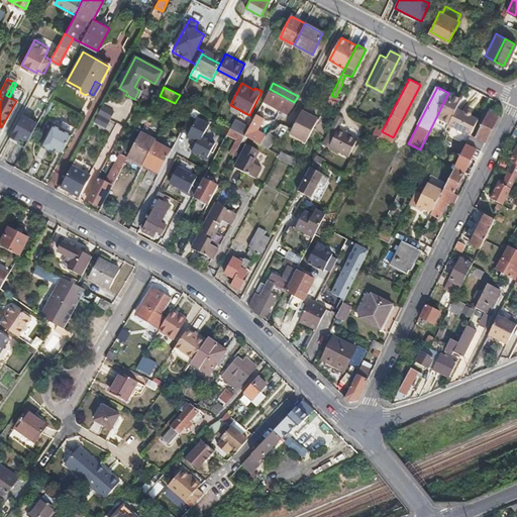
[(269,90),(264,101),(287,114),(294,103),(269,90)]
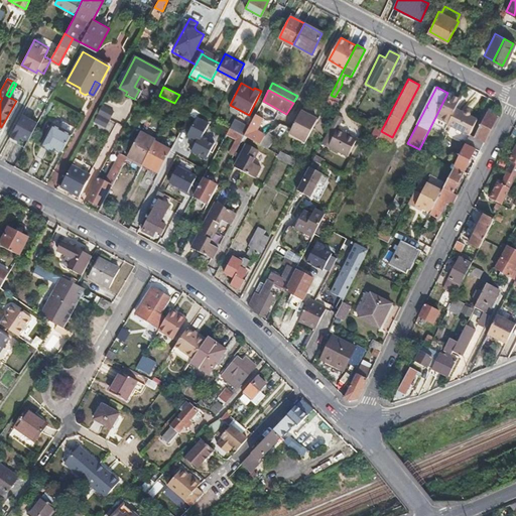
[(448,122),(450,117),(456,108),(460,99),(447,93),(438,111),(436,115),(448,122)]
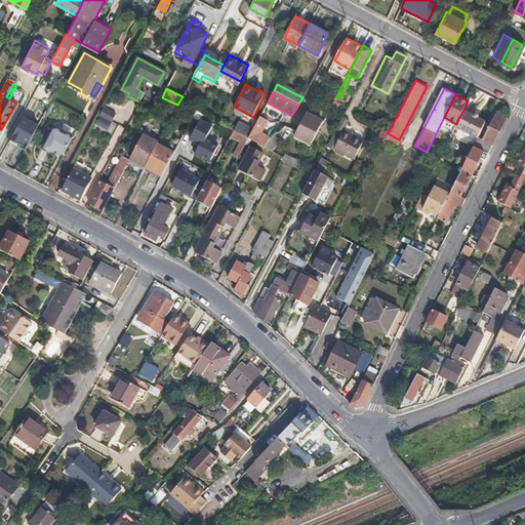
[(116,114),(104,107),(99,115),(112,121),(116,114)]
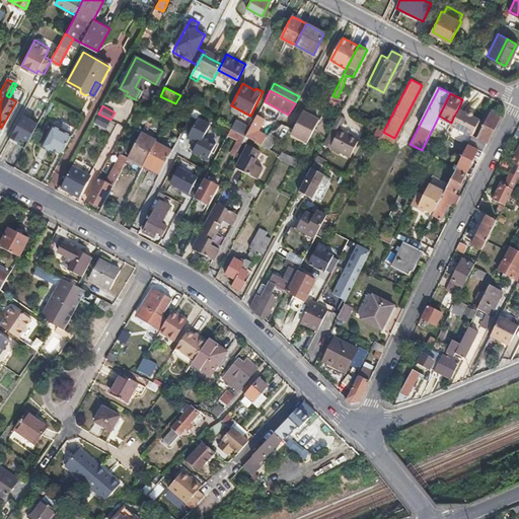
[(466,113),(458,108),(453,118),(451,123),(450,125),(471,136),(472,135),(475,128),(479,121),(471,116),(472,116),(472,115),(472,114),(471,113),(471,112),(470,112),(469,112),(468,112),(467,112),(466,112),(466,113)]
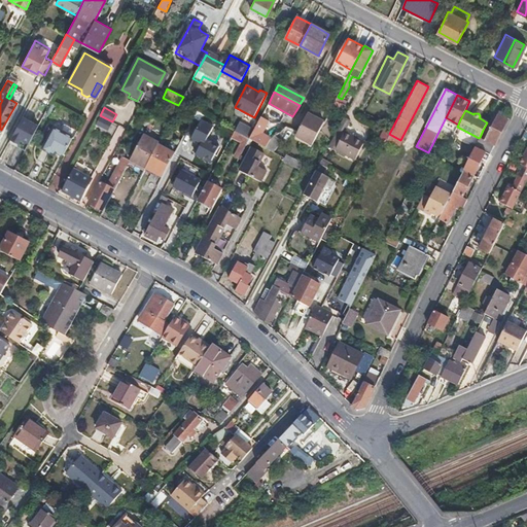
[(508,119),(510,115),(499,110),(497,113),(508,119)]
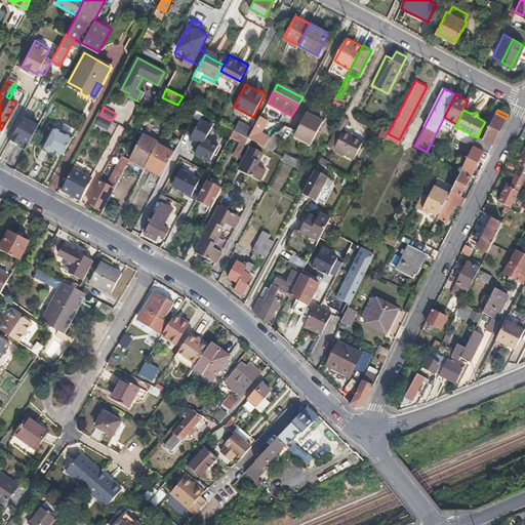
[(295,134),(311,143),(323,120),(308,112),(295,134)]
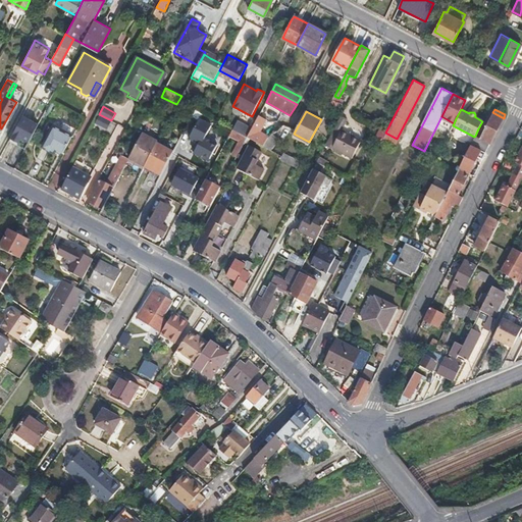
[(474,137),(470,145),(485,153),(504,118),(492,112),(492,113),(488,112),(482,124),(485,125),(480,138),(478,137),(475,136),(474,137)]
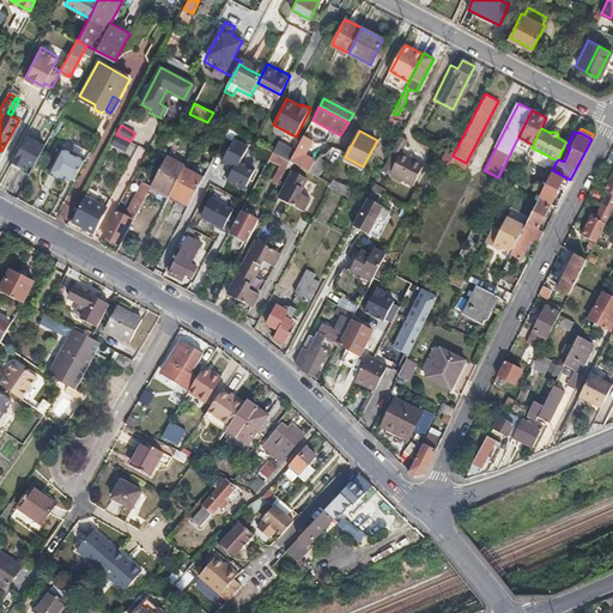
[(226,133),(216,155),(235,165),(228,180),(238,184),(237,186),(247,190),(260,161),(247,153),(250,146),(226,133)]
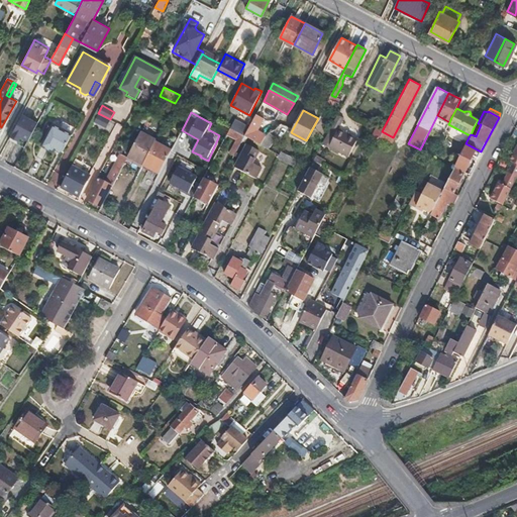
[(28,139),(37,122),(22,114),(10,136),(18,140),(20,135),(28,139)]
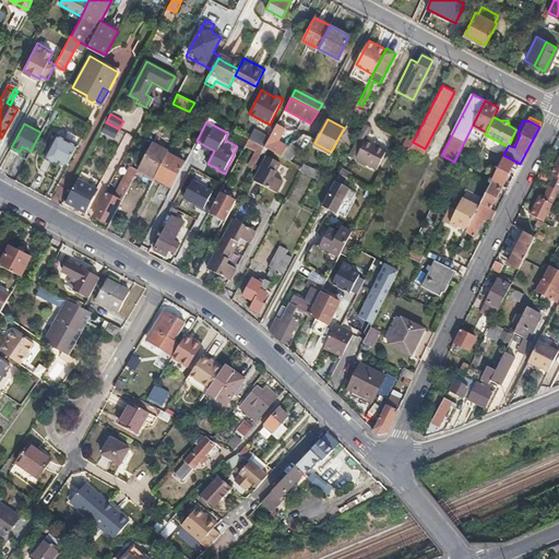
[(365,123),(342,166),(348,170),(349,169),(371,180),(387,150),(366,139),(371,127),(365,123)]
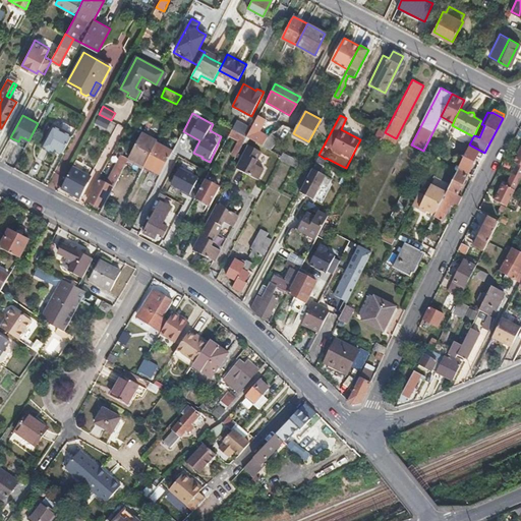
[(251,128),(247,136),(262,145),(267,135),(259,130),(264,121),(256,118),(251,127),(251,128)]
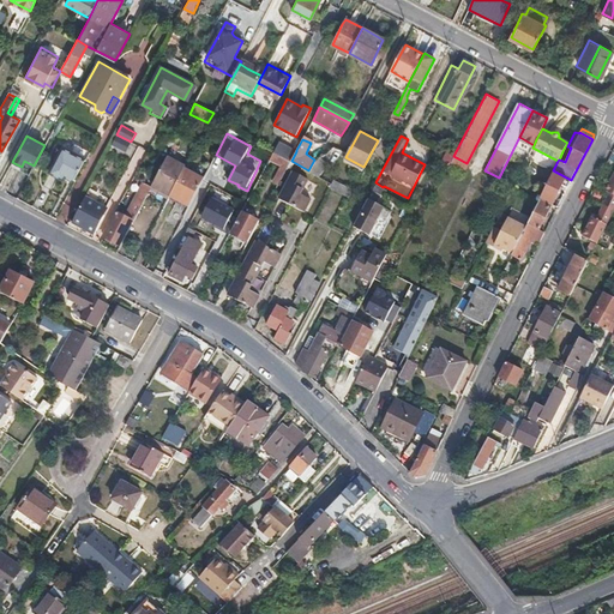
[(296,151),(280,142),(274,152),(292,161),(296,151)]
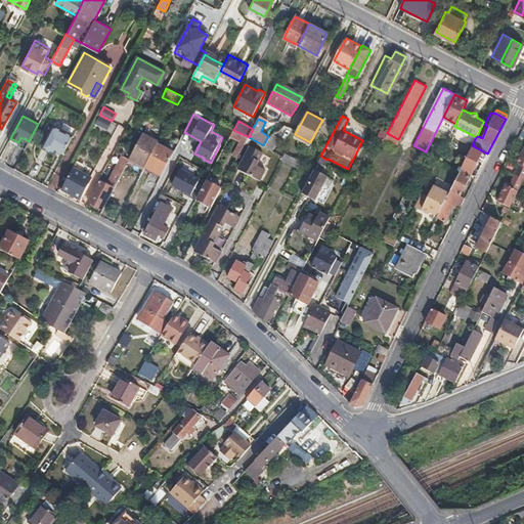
[(54,126),(43,146),(51,150),(52,148),(62,154),(73,135),(54,126)]
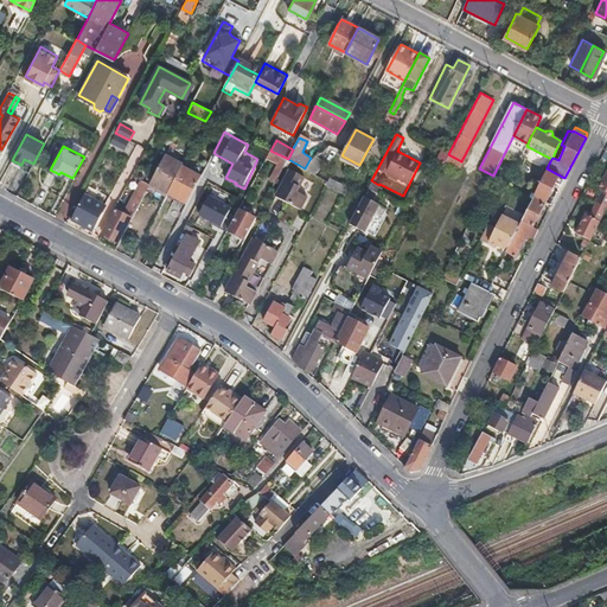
[(164,190),(168,192),(181,166),(183,164),(179,163),(165,154),(149,183),(164,190)]
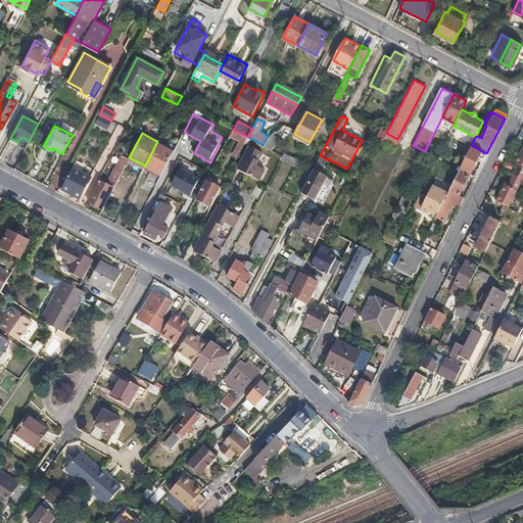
[(156,143),(145,165),(161,175),(173,151),(156,143)]
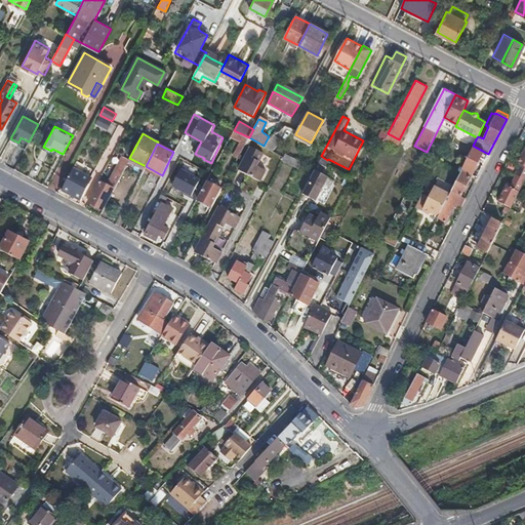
[(473,146),(461,169),(462,169),(465,170),(473,174),(478,165),(477,164),(480,158),(485,160),(488,154),(473,146)]
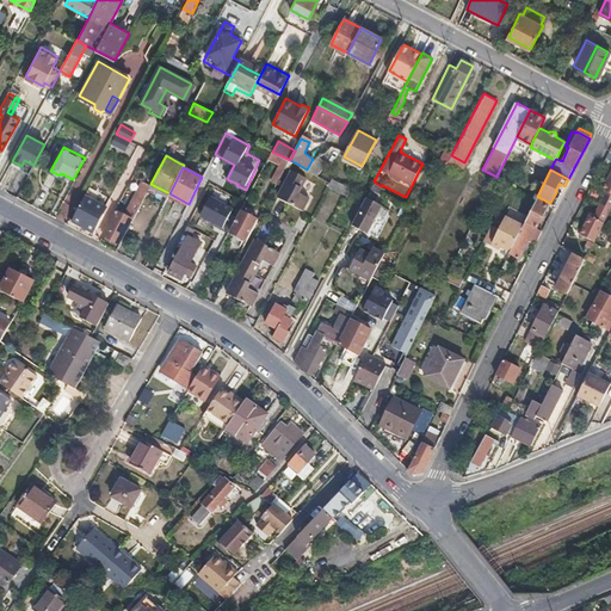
[(291,171),(278,197),(302,210),(308,198),(298,192),(306,178),(291,171)]
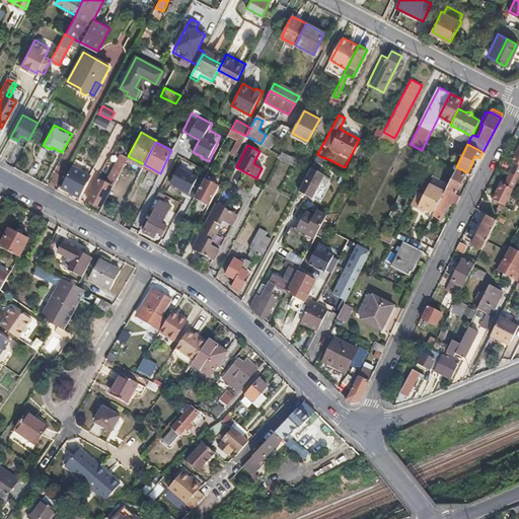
[(282,150),(280,155),(279,157),(290,163),(293,157),(282,150)]
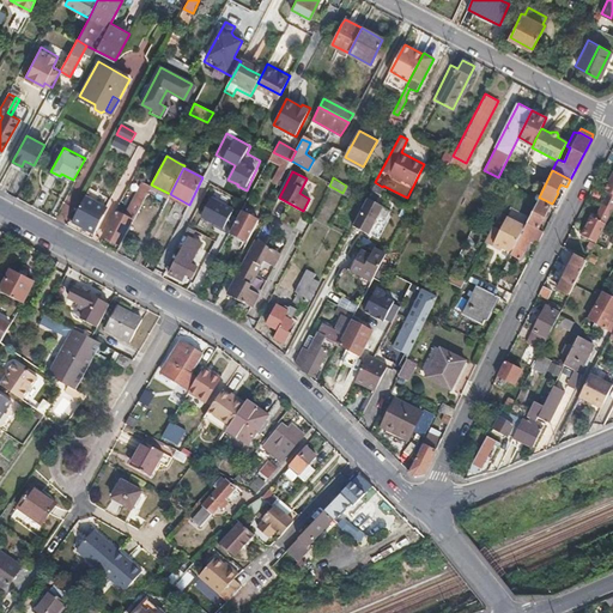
[(71,223),(95,235),(105,216),(103,214),(107,210),(107,207),(85,196),(71,223)]
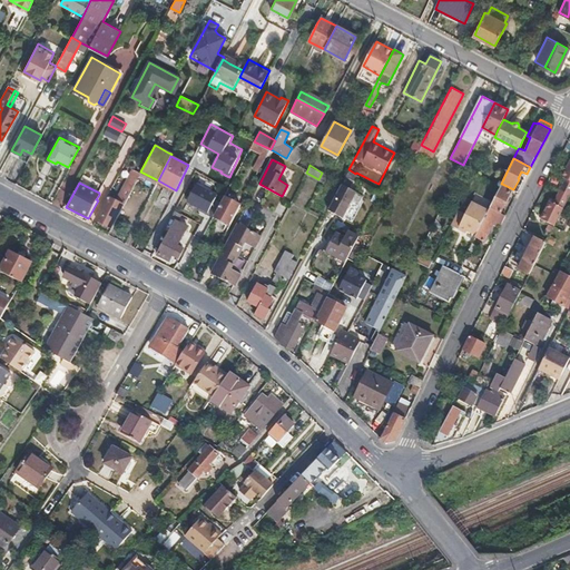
[(198,183),(188,200),(209,212),(219,194),(198,183)]
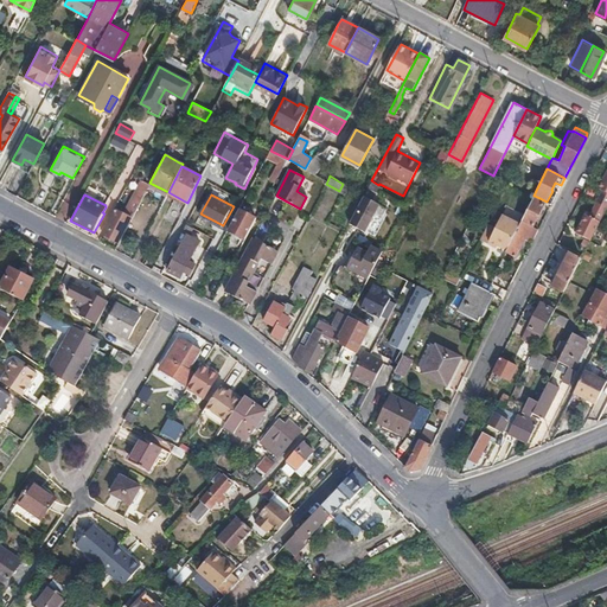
[(364,196),(350,223),(364,231),(379,203),(364,196)]
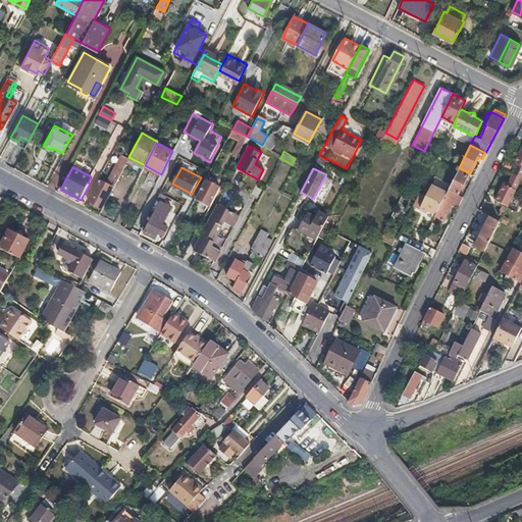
[(449,190),(458,195),(468,174),(461,171),(462,169),(460,168),(449,190)]
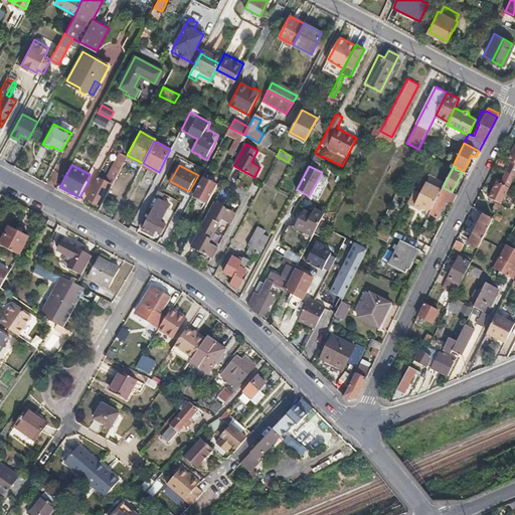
[(490,198),(500,204),(514,177),(507,173),(500,184),(498,183),(490,198)]
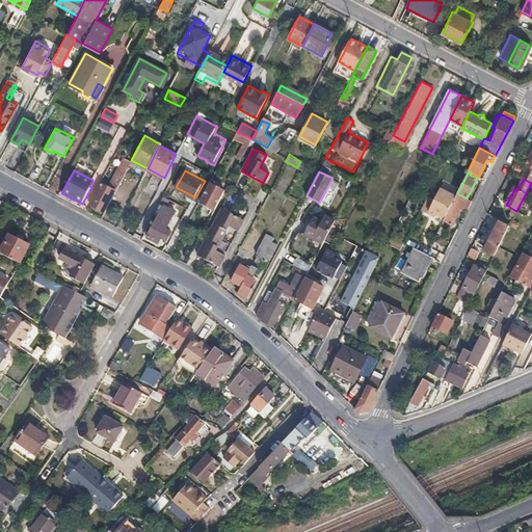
[(209,183),(200,201),(214,208),(223,191),(209,183)]
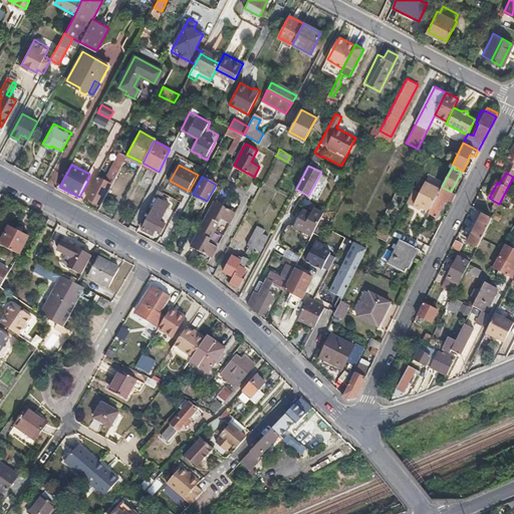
[(87,197),(100,204),(111,184),(98,178),(87,197)]
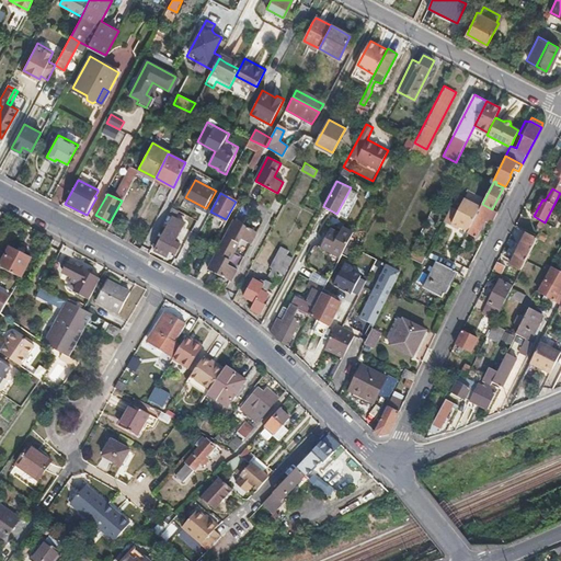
[(481,205),(465,197),(459,209),(450,206),(444,220),(451,225),(453,222),(460,226),(469,230),(481,205)]
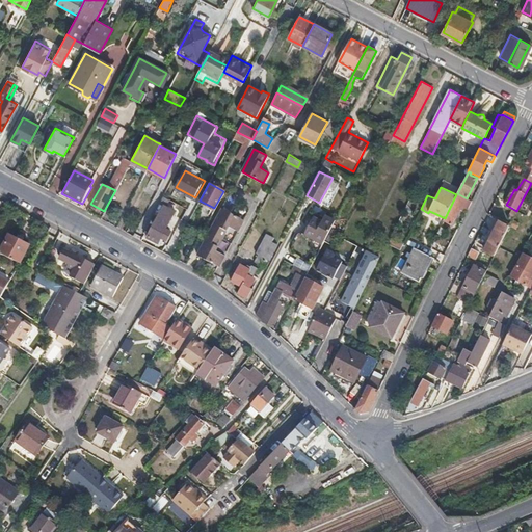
[(464,208),(468,209),(472,201),(467,198),(457,193),(456,194),(445,218),(444,219),(452,223),(453,221),(459,209),(462,211),(464,208)]
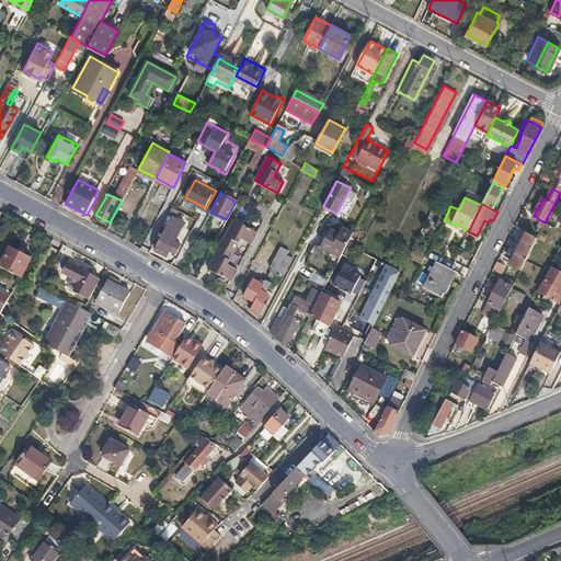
[(121,206),(114,219),(121,222),(127,209),(121,206)]
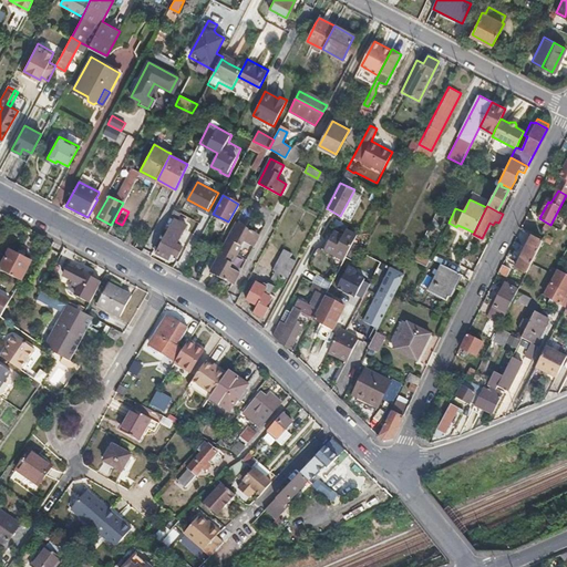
[(95,220),(110,228),(111,225),(96,217),(95,220)]
